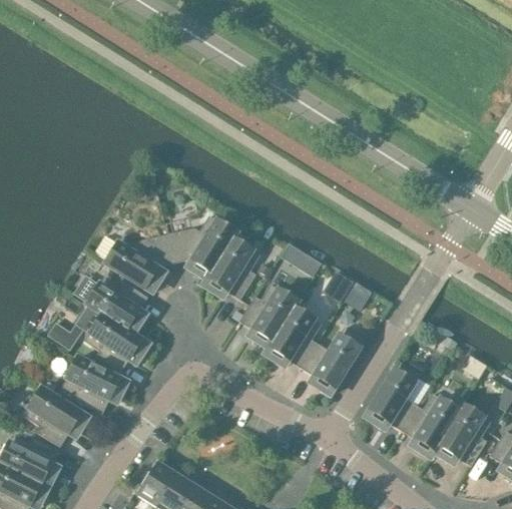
[(154,188),(145,190),(147,200),(156,198),(154,188)]
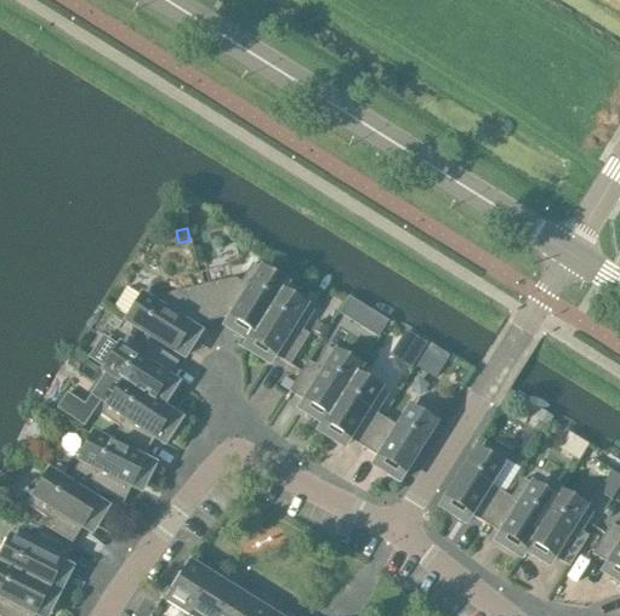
[(282,287),(286,281),(252,260),(240,279),(234,275),(202,283),(210,317),(228,313),(237,319),(232,325),(249,336),(250,337),(280,287),(282,287)]
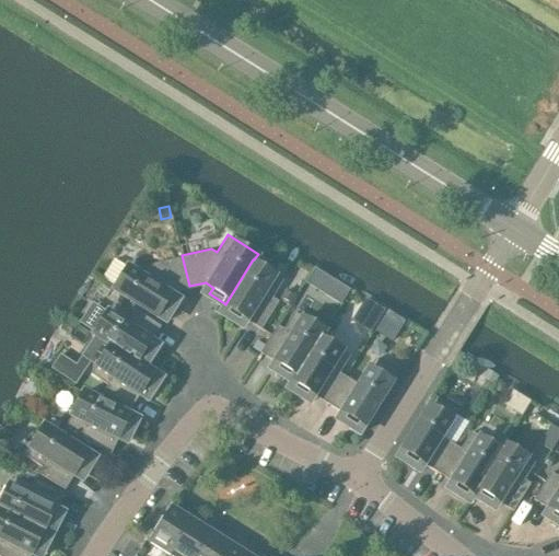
[(189,286),(182,255),(153,262),(150,267),(132,256),(114,287),(164,319),(174,302),(169,298),(173,290),(189,286)]
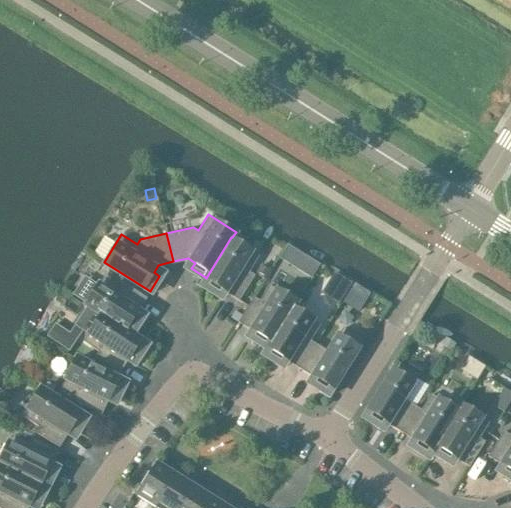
[(232,237),(231,237),(206,278),(205,277),(202,283),(217,293),(221,287),(239,298),(255,273),(249,270),(259,254),(232,237)]
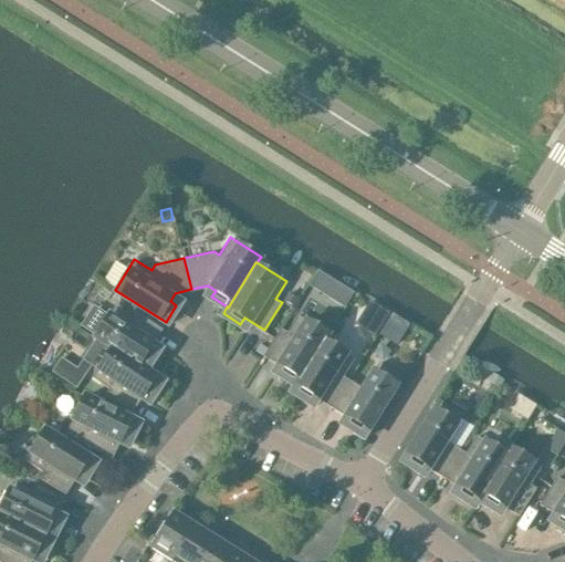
[(163,380),(163,378),(145,367),(156,352),(149,347),(163,328),(135,310),(132,315),(114,304),(94,334),(163,380)]
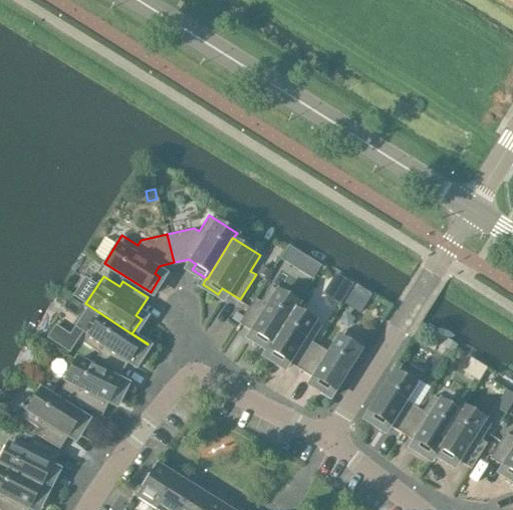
[(294,307),(298,301),(270,284),(260,299),(254,296),(239,321),(257,332),(254,338),(268,347),(294,307)]
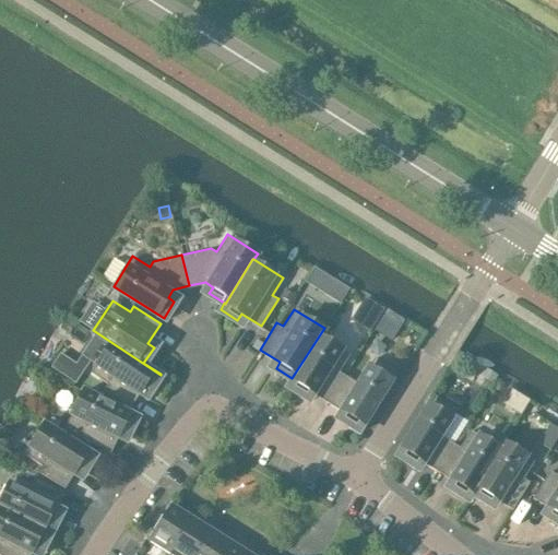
[(161,375),(93,330),(93,331),(109,342),(91,370),(107,382),(104,388),(130,405),(143,386),(150,390),(161,375)]
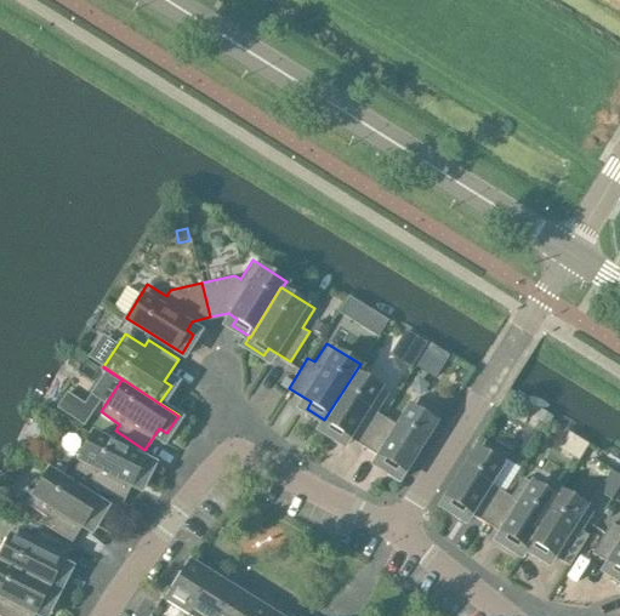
[(356,371),(324,420),(319,427),(337,438),(342,431),(364,444),(382,414),(376,410),(388,392),(356,371)]
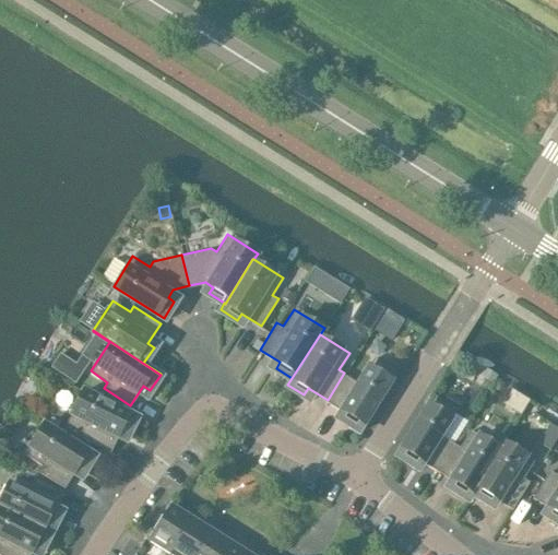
[(359,429),(396,369),(375,356),(358,381),(344,373),(328,400),(346,413),(343,418),(359,429)]
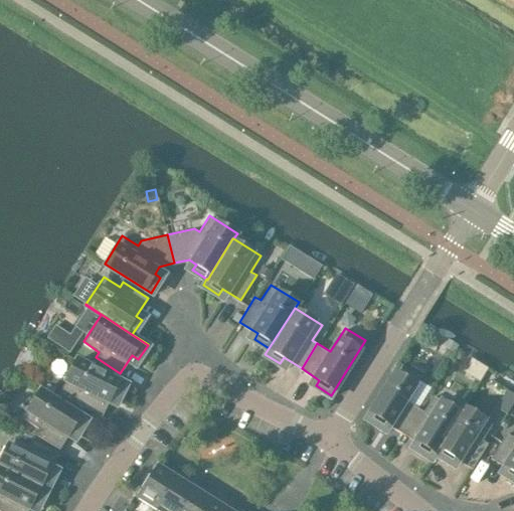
[(126,382),(76,357),(59,393),(102,414),(112,395),(118,398),(126,382)]
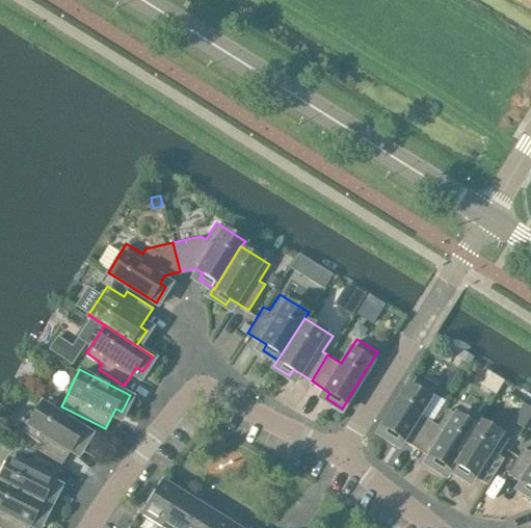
[(432,420),(419,413),(434,388),(414,374),(377,430),(394,441),(397,434),(416,446),(432,420)]
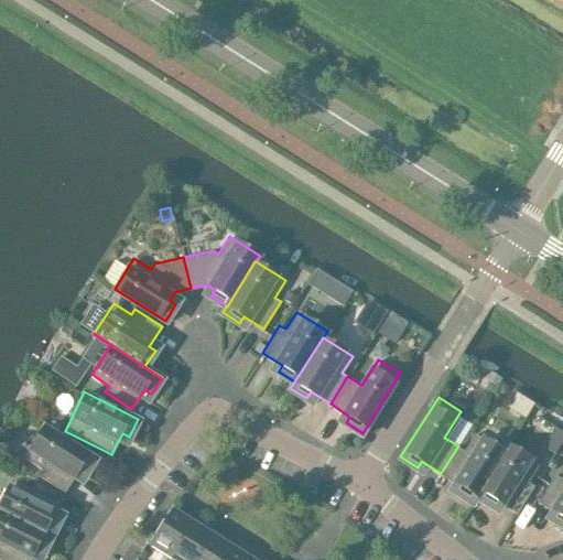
[(95,458),(44,426),(25,456),(42,467),(38,473),(65,491),(78,471),(85,474),(95,458)]
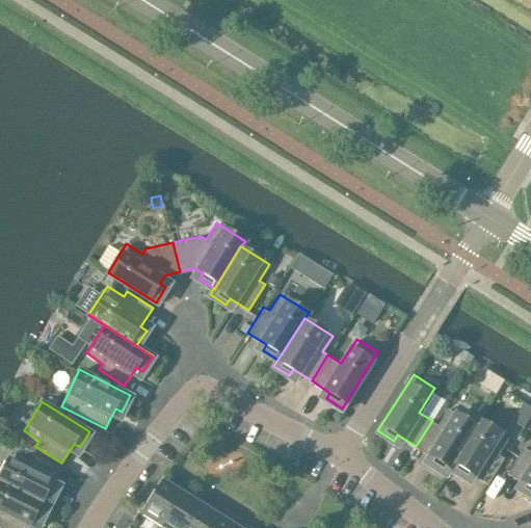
[(475,425),(448,407),(437,423),(432,420),(416,446),(434,457),(430,464),(447,474),(450,468),(449,468),(476,425),(475,425)]
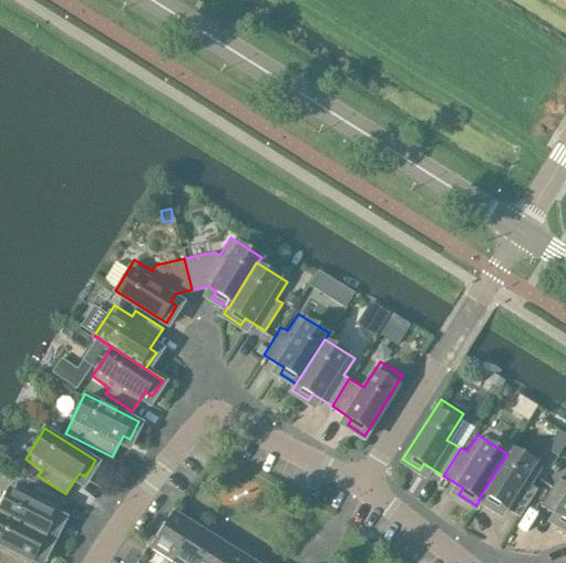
[(520,515),(537,488),(531,483),(542,466),(511,447),(506,453),(507,453),(479,499),(480,499),(495,509),(500,502),(520,515)]
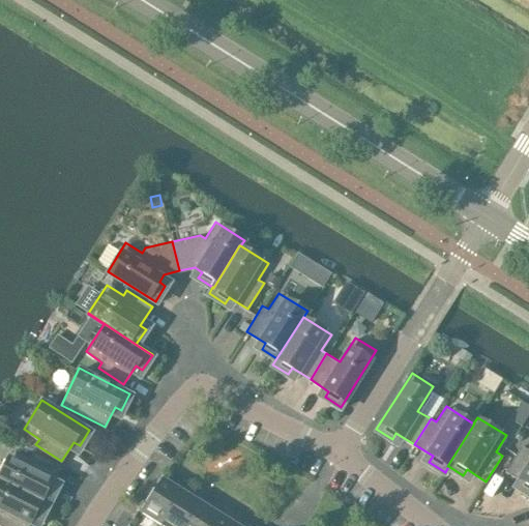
[(528,445),(527,448),(522,444),(505,470),(524,483),(521,488),(528,493),(528,445)]
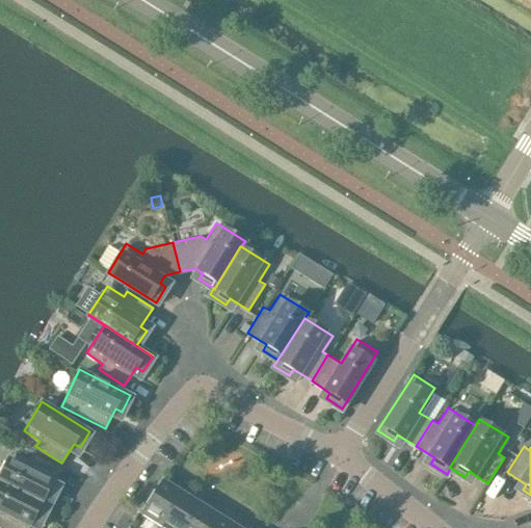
[(0,480),(48,505),(56,490),(50,486),(60,466),(33,452),(29,458),(12,450),(0,474),(0,480)]
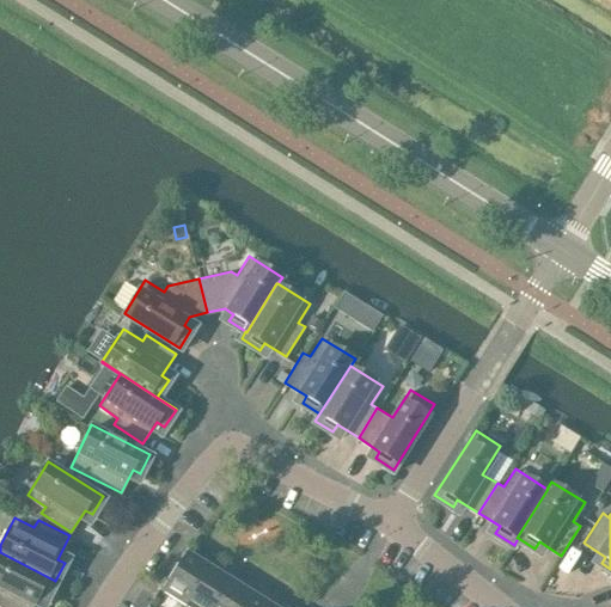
[(211,565),(188,551),(181,562),(177,560),(167,576),(170,578),(164,589),(185,604),(211,565)]
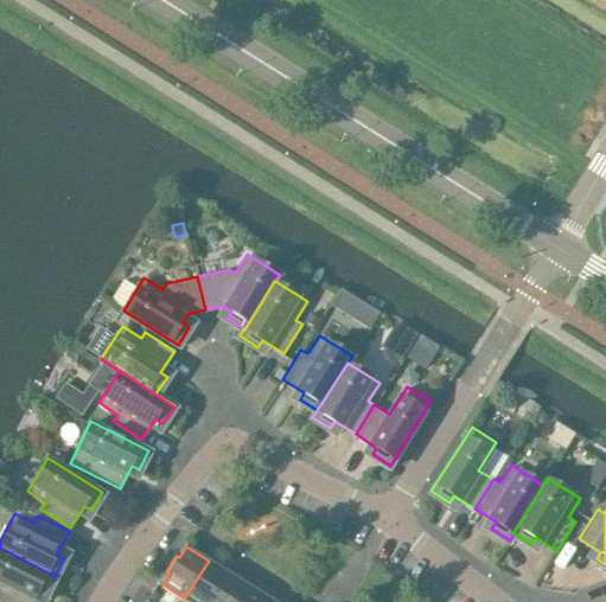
[(55,576),(0,548),(0,600),(4,601),(32,601),(38,590),(45,595),(55,576)]
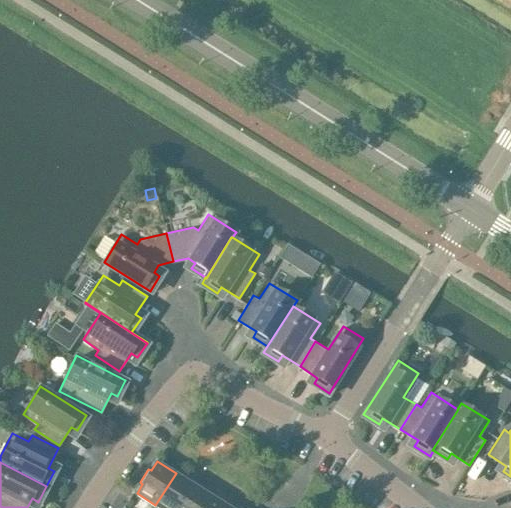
[(178,507),(194,484),(176,473),(155,505),(160,507),(178,507)]
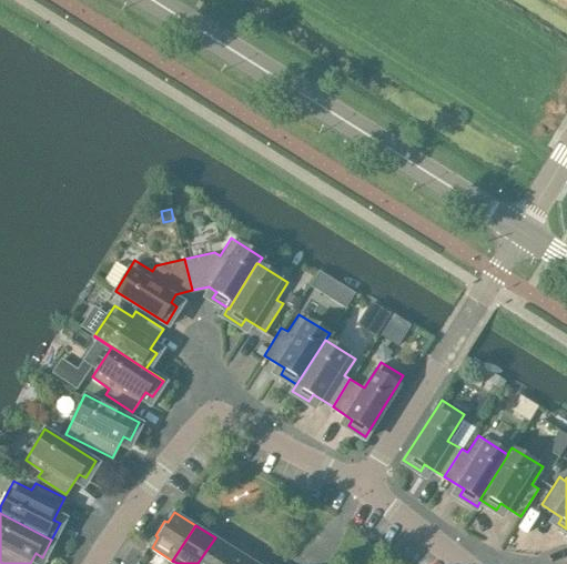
[(226,563),(235,551),(215,537),(198,563),(226,563)]
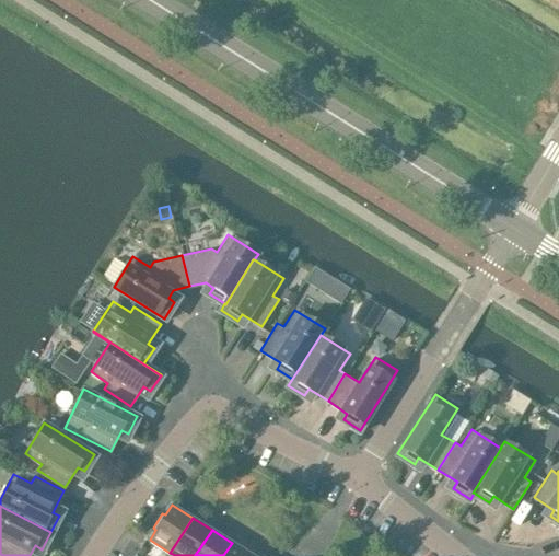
[(251,555),(252,555),(232,543),(223,555),(251,555)]
